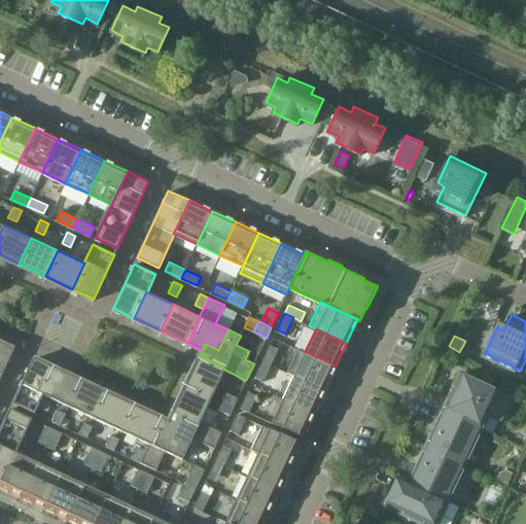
[(0,378),(14,348),(0,341),(0,378)]
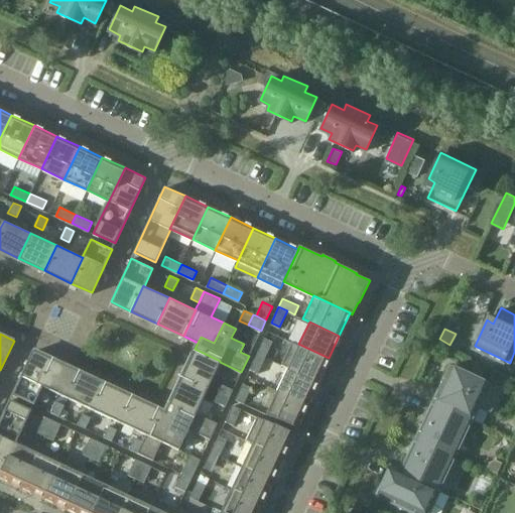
[(273,340),(265,337),(257,352),(266,356),(273,340)]
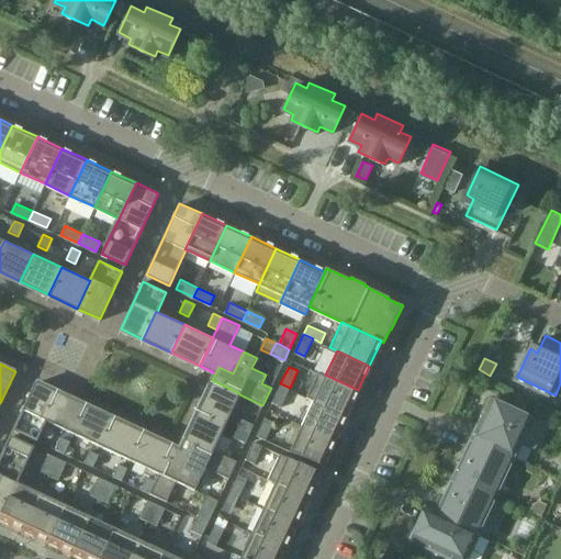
[(346,414),(358,390),(325,375),(318,371),(307,397),(314,400),(346,414)]
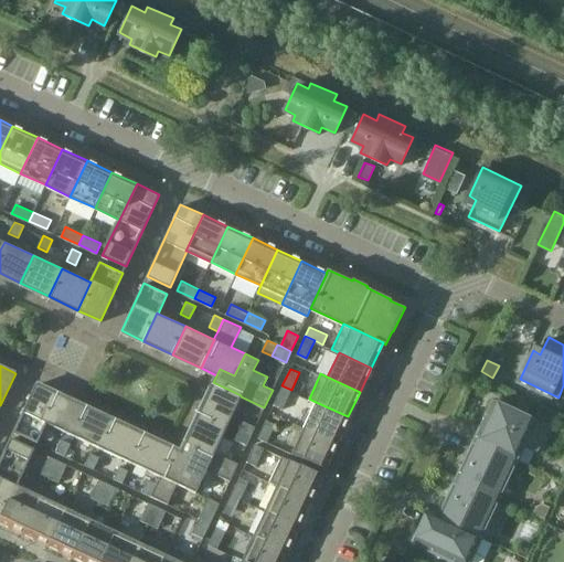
[(213,382),(200,411),(227,424),(241,396),(241,395),(213,382)]
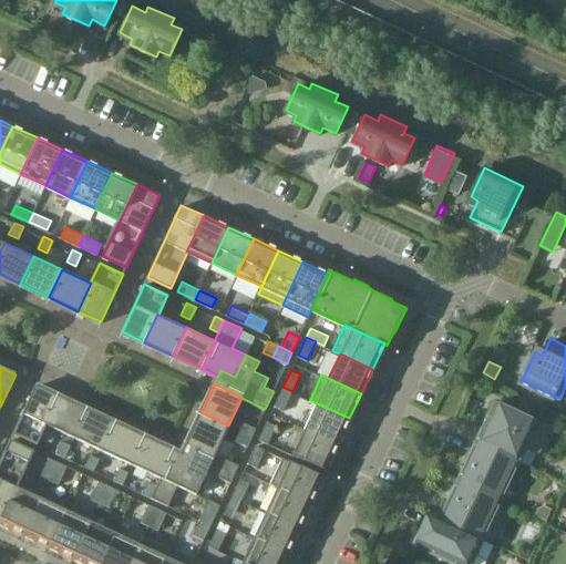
[(35,385),(13,432),(38,443),(47,423),(45,423),(59,395),(35,385)]
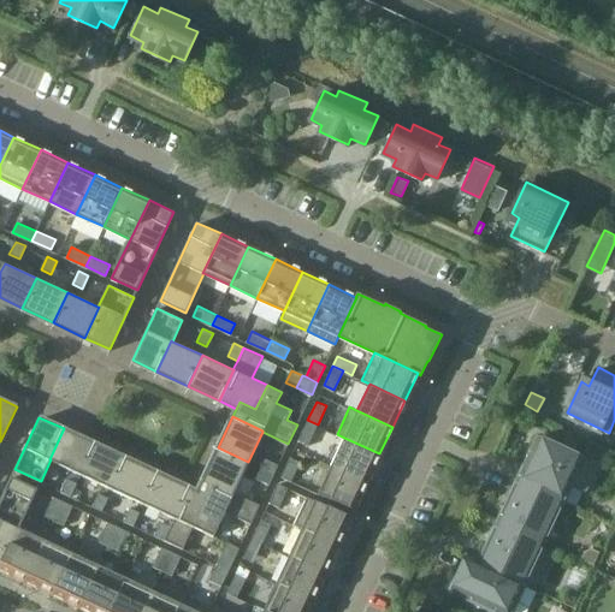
[(308,444),(318,425),(307,420),(299,439),(308,444)]
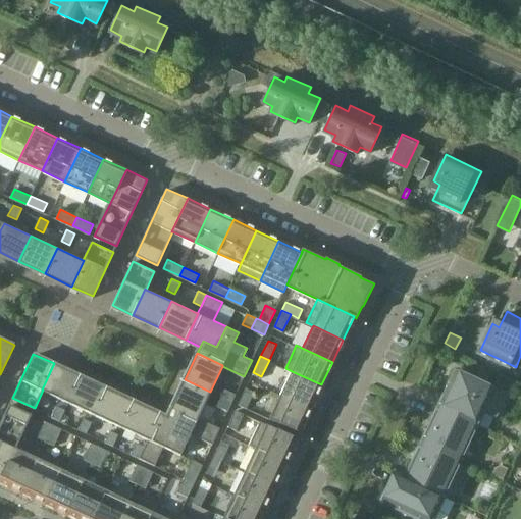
[(54,363),(42,390),(43,390),(68,402),(81,375),(54,363)]
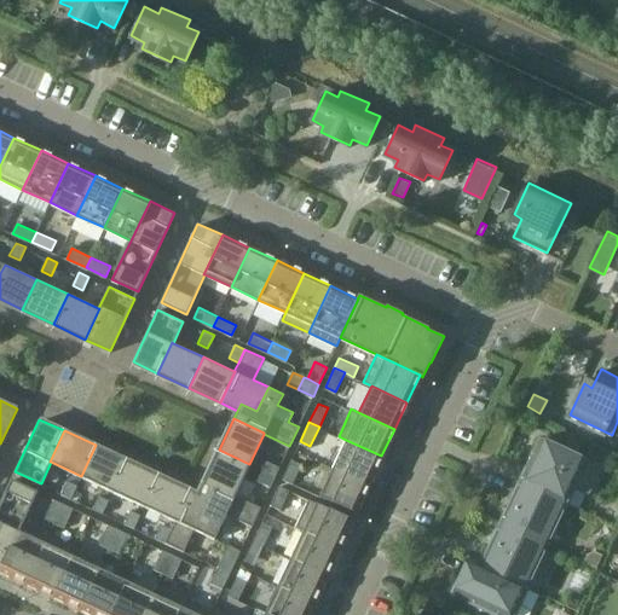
[(600,466),(539,439),(520,481),(566,503),(576,483),(588,491),(600,466)]
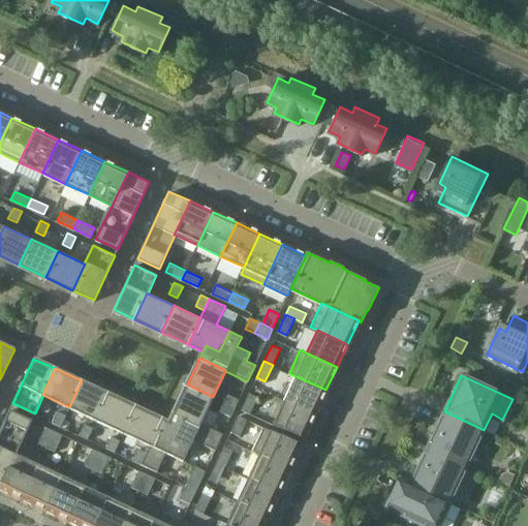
[(315,413),(325,390),(296,376),(285,399),(315,413)]
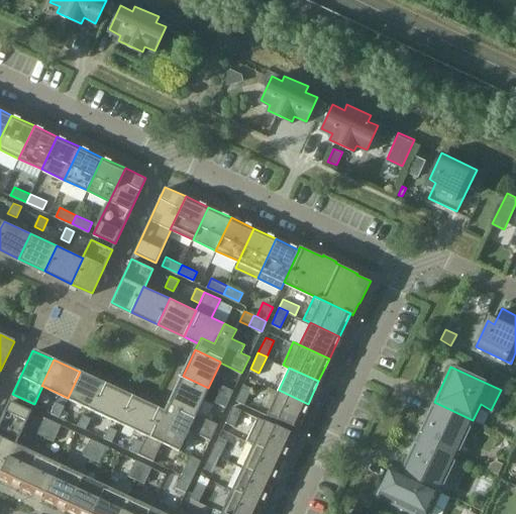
[(80,372),(68,398),(94,410),(106,385),(80,372)]
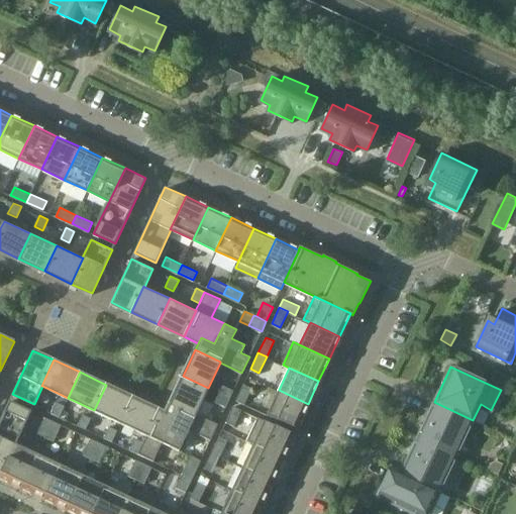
[(183,376),(170,402),(196,414),(197,413),(208,388),(183,376)]
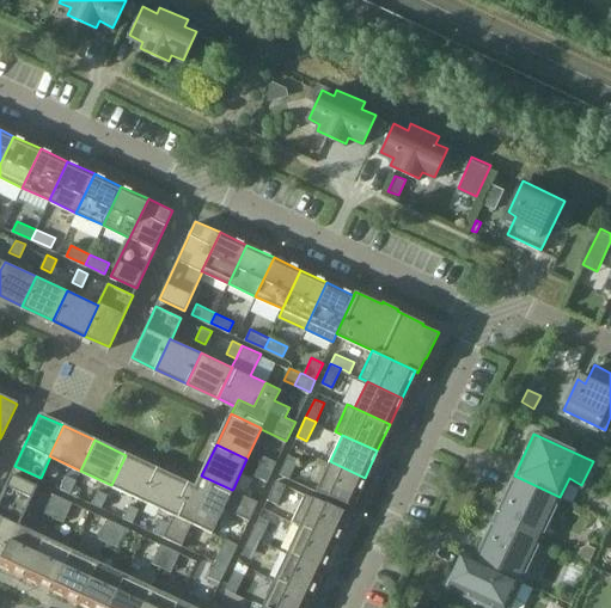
[(299,458),(288,453),(280,472),(289,477),(299,458)]
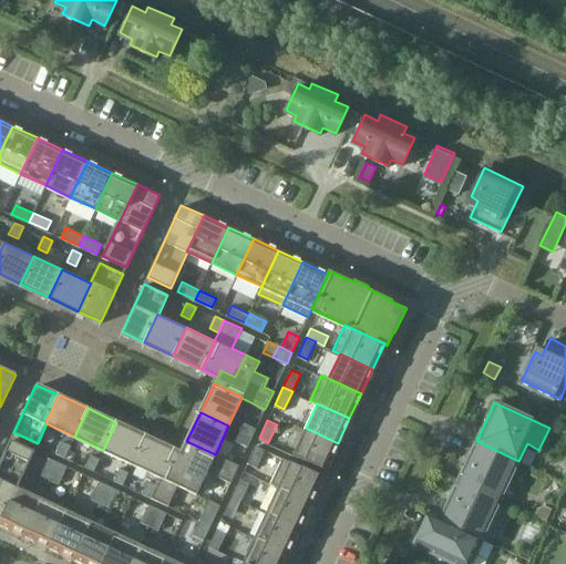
[(116,422),(103,450),(132,463),(145,436),(116,422)]
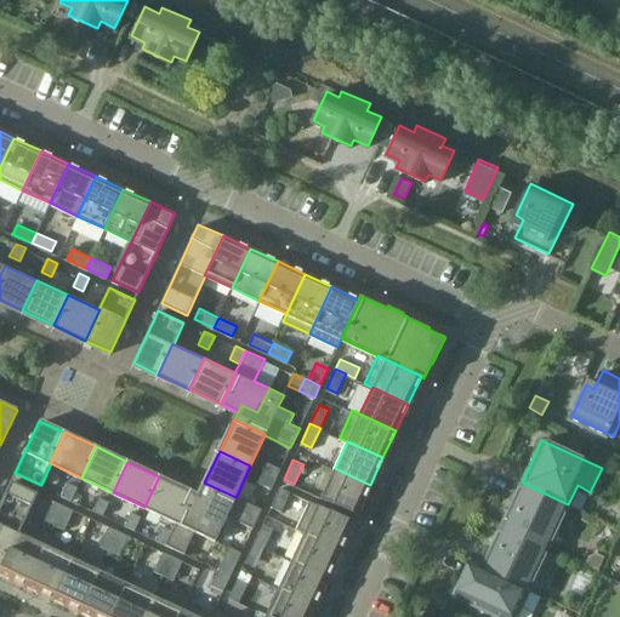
[(276,478),(280,468),(268,462),(263,472),(276,478)]
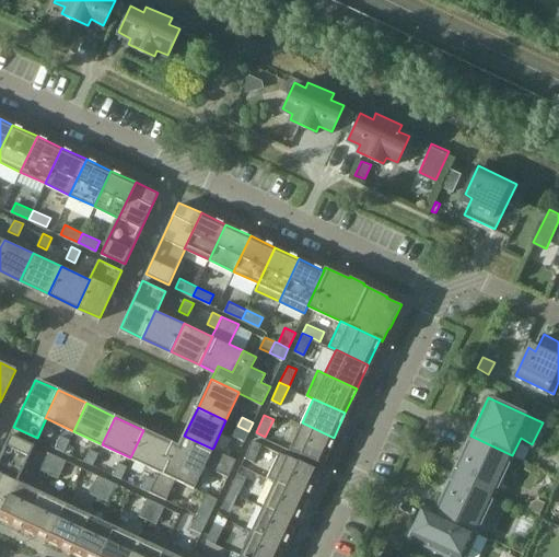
[(322,464),(334,438),(302,422),(290,449),(322,464)]
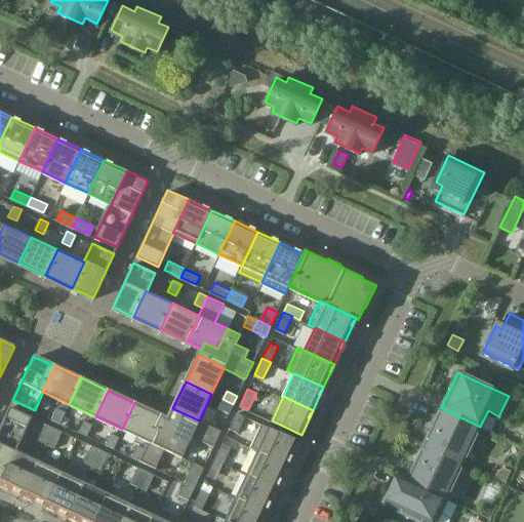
[(230,412),(233,404),(223,399),(218,407),(230,412)]
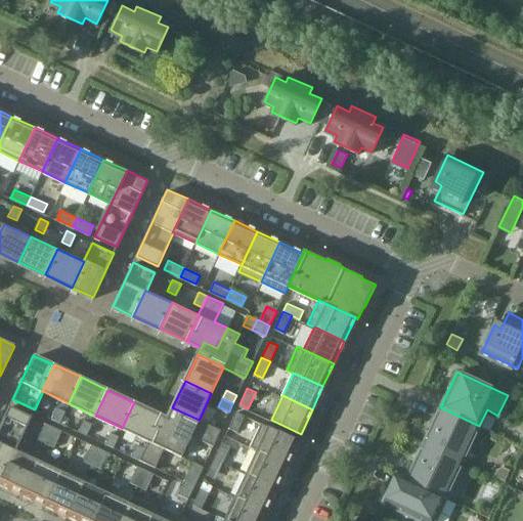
[(134,402),(122,428),(147,440),(148,440),(161,415),(134,402)]
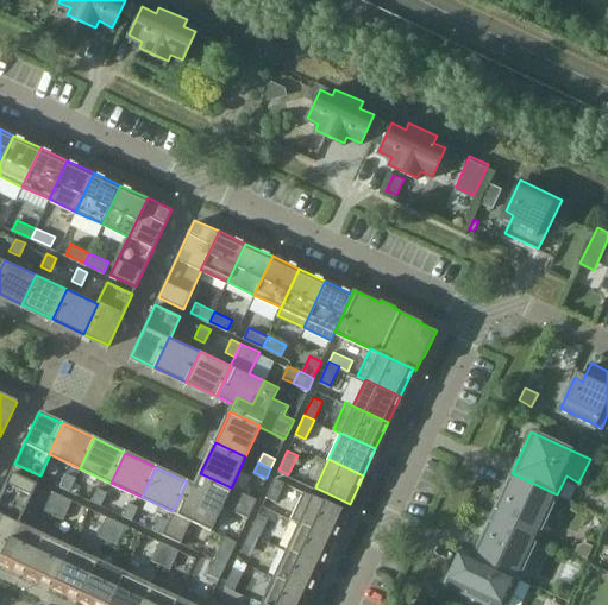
[(11,471),(0,493),(0,556),(22,512),(23,514),(37,483),(11,471)]
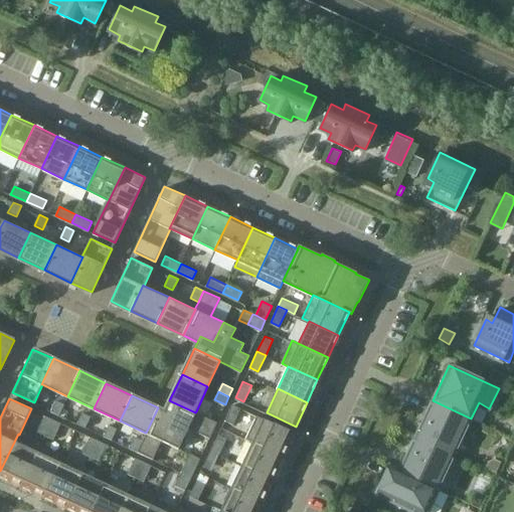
[(55,399),(50,410),(59,414),(64,403),(55,399)]
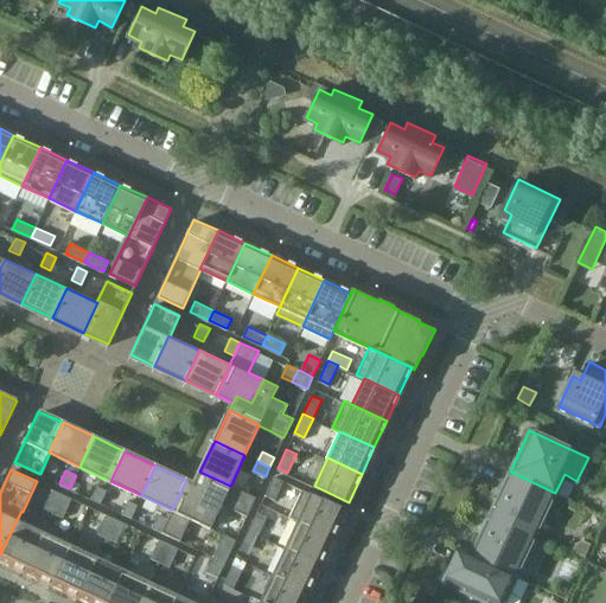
[(195,483),(193,487),(204,492),(197,508),(216,517),(222,504),(247,515),(256,496),(231,485),(230,486),(199,472),(195,483)]
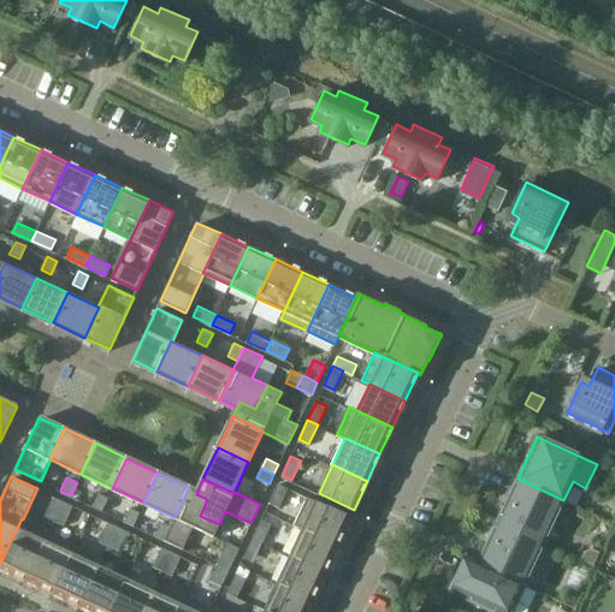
[(563,500),(518,479),(498,521),(544,541),(563,500)]
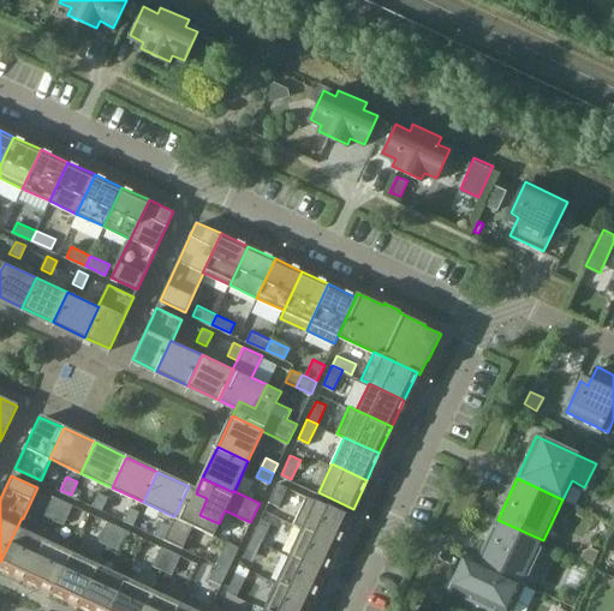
[(279,505),(287,486),(288,486),(278,481),(269,501),(279,505)]
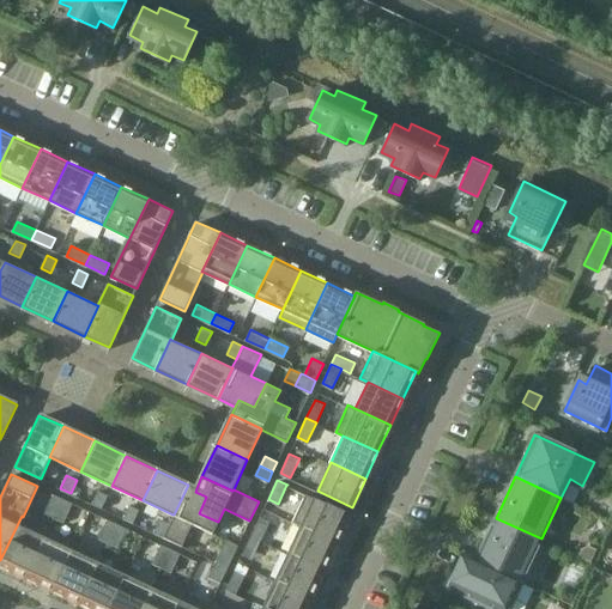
[(169,523),(163,536),(182,546),(192,523),(212,533),(218,522),(199,513),(206,497),(195,492),(197,488),(188,485),(174,515),(173,515),(169,523)]
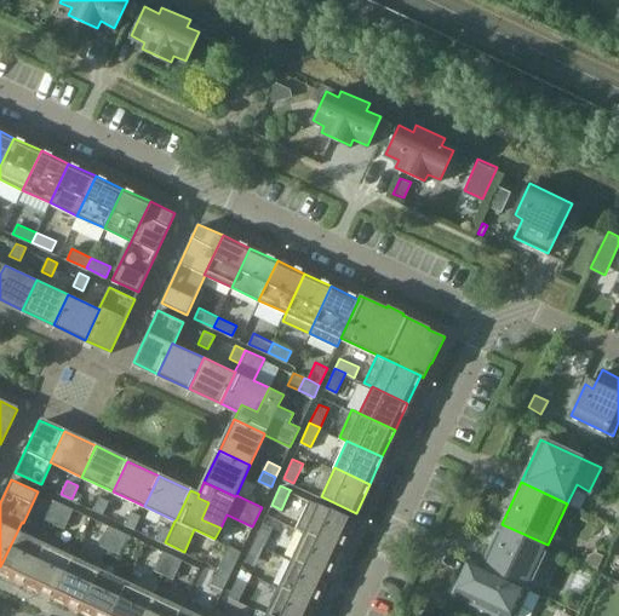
[(98,495),(92,508),(103,513),(109,500),(98,495)]
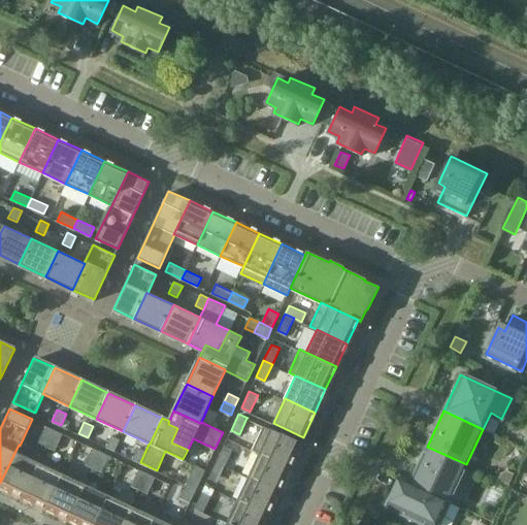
[(46,446),(54,429),(45,425),(38,441),(46,446)]
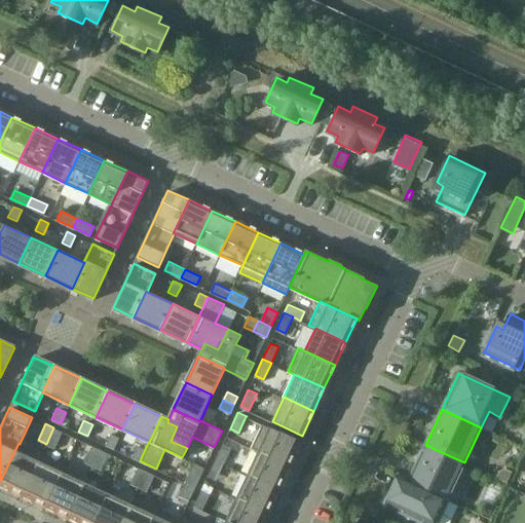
[(262,424),(251,448),(258,451),(288,464),(299,441),(262,423),(262,424)]
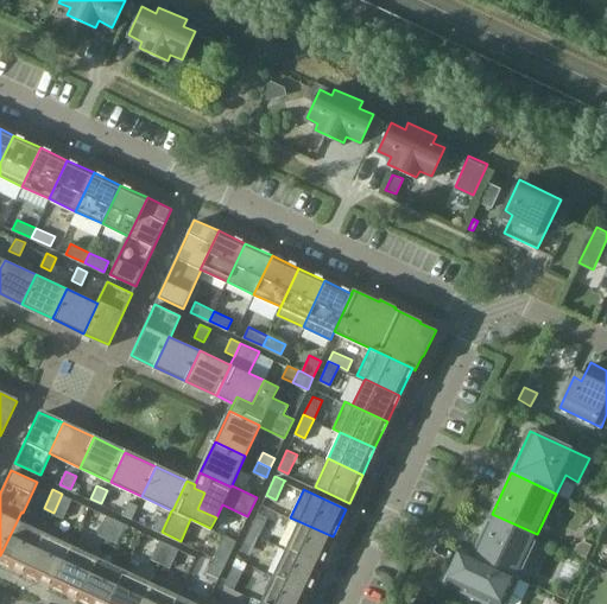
[(63,516),(73,497),(62,494),(54,513),(63,516)]
